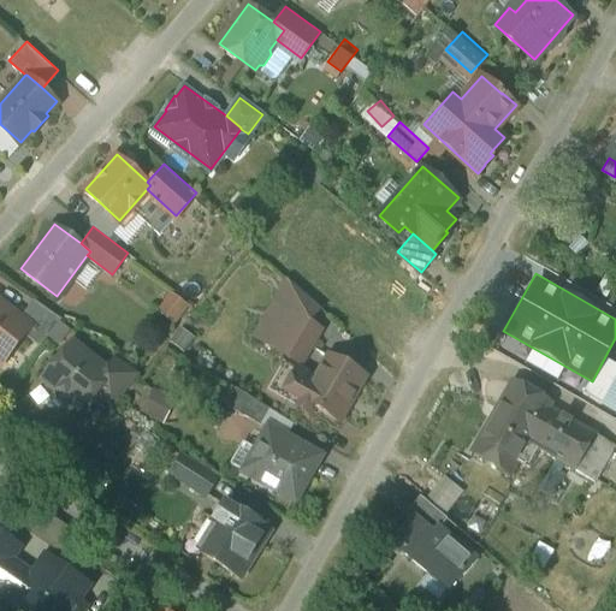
[(321,307),(289,278),(256,334),(279,349),(300,313),(311,320),(321,307)]
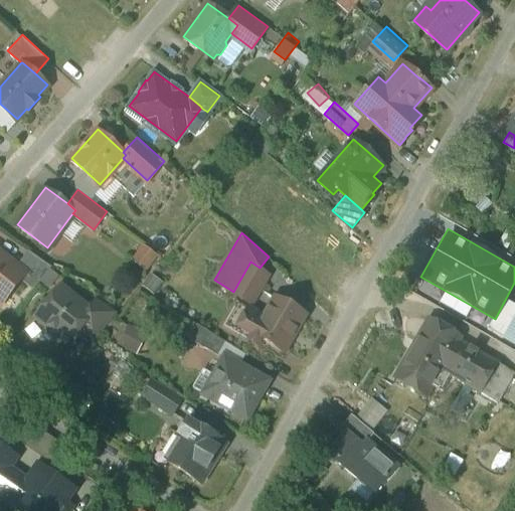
[(158,253),(143,243),(132,259),(147,269),(158,253)]
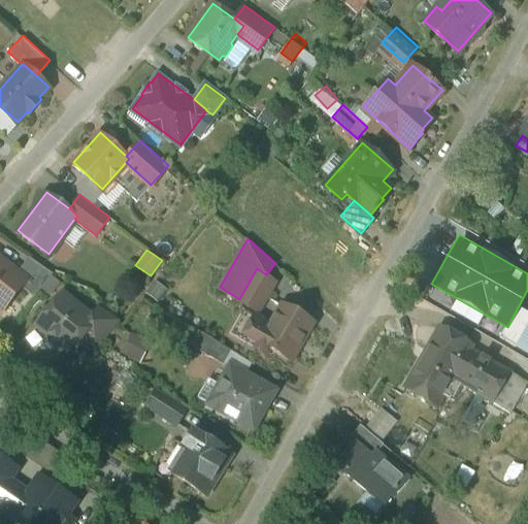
[(54,271),(29,255),(21,267),(25,270),(22,274),(28,279),(23,285),(35,295),(54,271)]
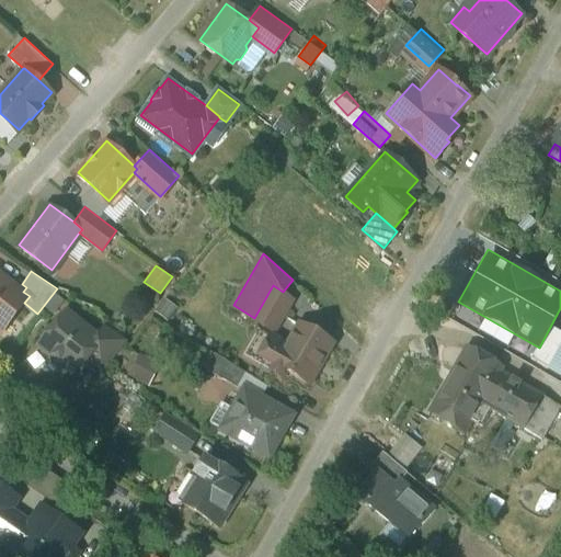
[(0,273),(0,330),(1,331),(24,303),(30,296),(23,292),(0,273)]
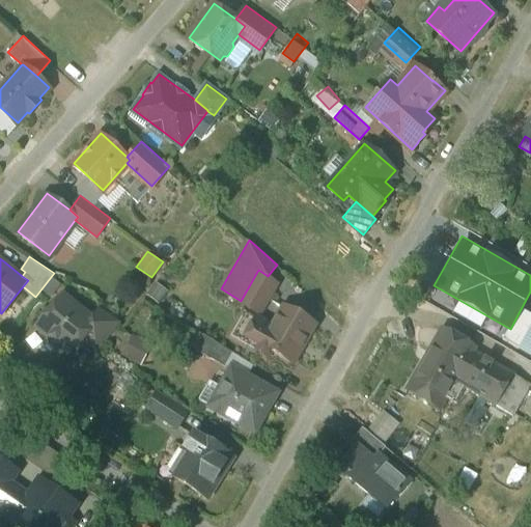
[(268,276),(258,270),(241,301),(240,302),(259,313),(278,281),(268,276)]
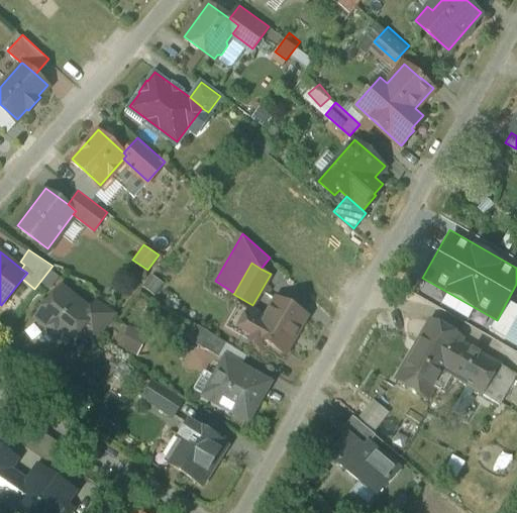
[(62,287),(52,299),(46,299),(39,308),(39,313),(37,317),(67,340),(78,327),(84,326),(94,313),(90,310),(62,287)]
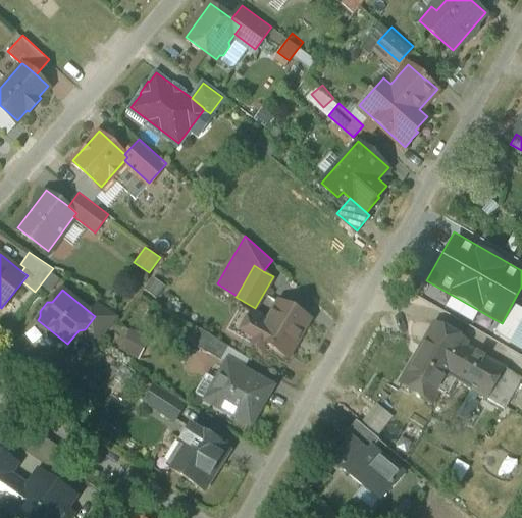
[(310,318),(278,300),(268,317),(254,309),(242,330),(256,339),(253,345),(261,349),(265,342),(289,356),(310,318)]
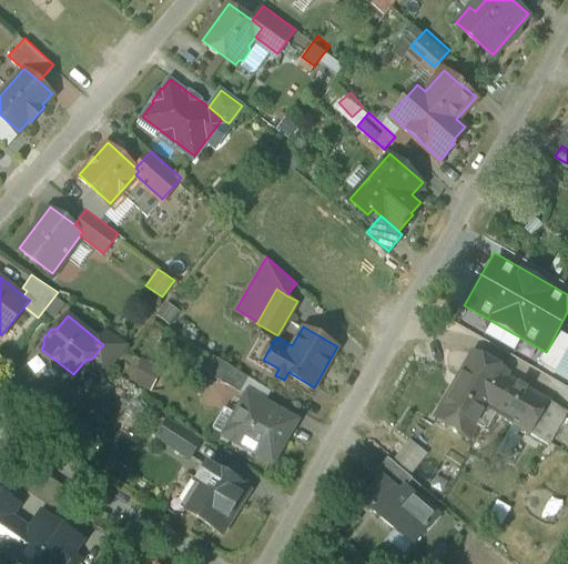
[(130,343),(108,328),(99,341),(103,344),(92,359),(108,371),(130,343)]
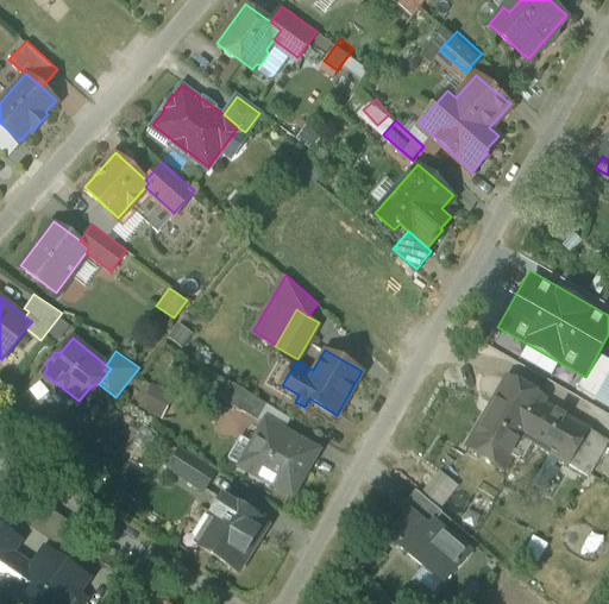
[(544,396),(508,376),(469,445),(503,466),(513,451),(541,400),(544,396)]
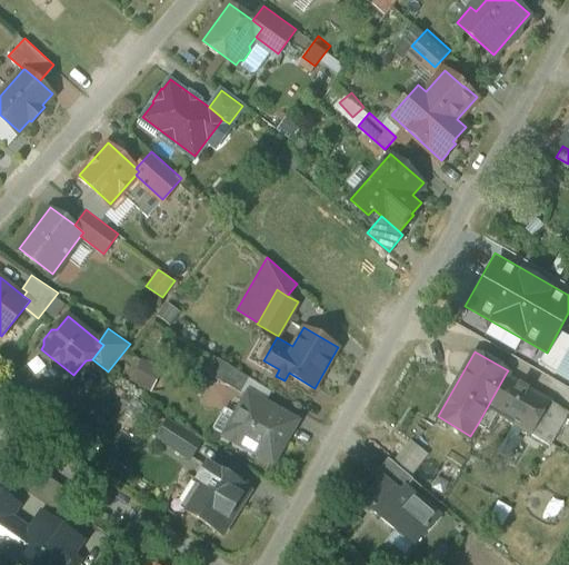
[(249,375),(219,358),(210,373),(240,390),(249,375)]
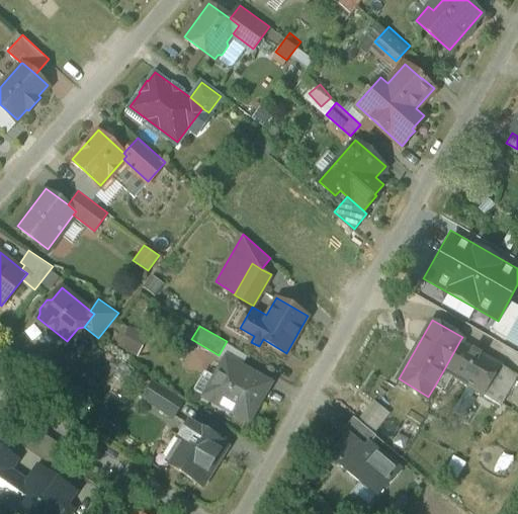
[(147,337),(130,327),(119,345),(137,355),(147,337)]
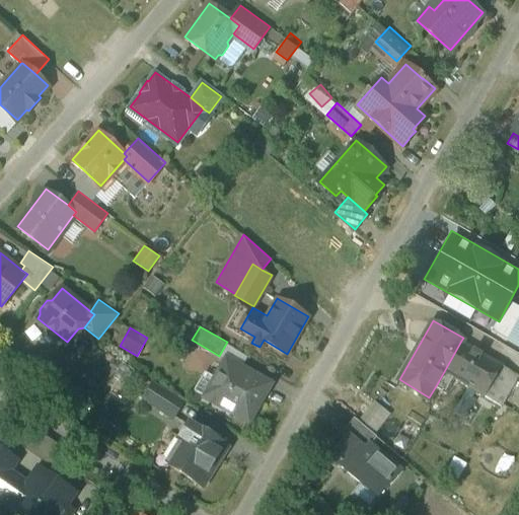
[(518,373),(461,341),(437,384),(446,389),(453,376),(501,403),(518,373)]
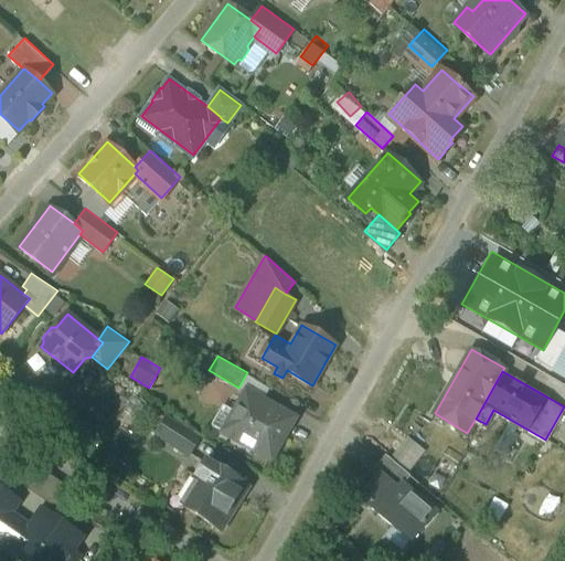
[(294,416),(247,390),(224,431),(270,457),(294,416)]
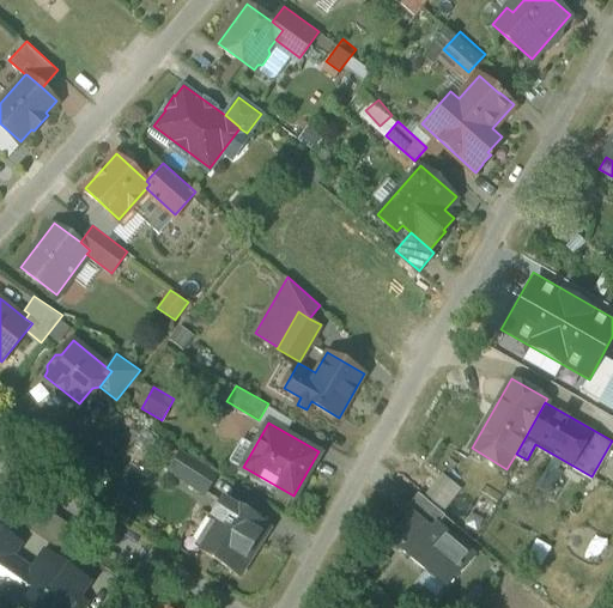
[(217,474),(181,450),(169,469),(206,492),(206,491),(217,474)]
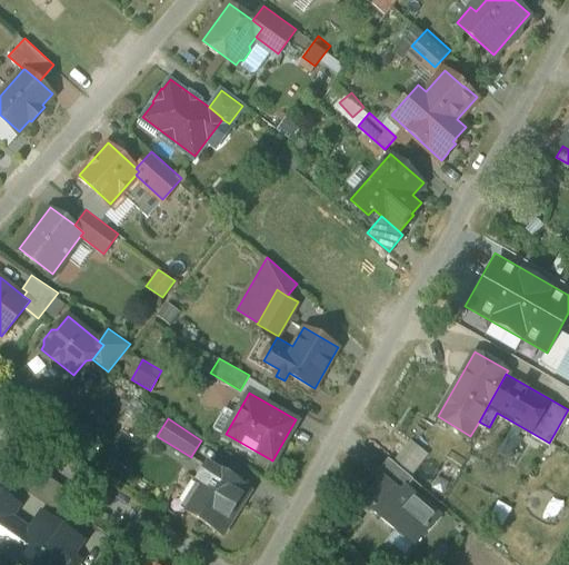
[(413,477),(388,456),(375,473),(381,478),(382,478),(399,493),(403,487),(405,487),(413,477)]
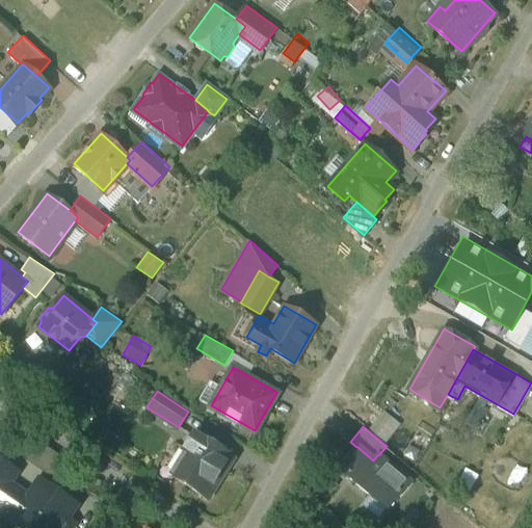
[(232,455),(194,432),(194,433),(184,449),(190,453),(176,477),(209,498),(219,479),(217,478),(232,455)]
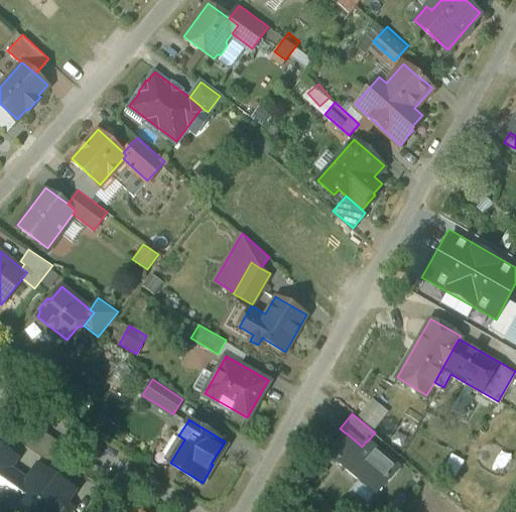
[(367,441),(366,441),(362,446),(347,433),(346,433),(329,454),(375,493),(397,468),(367,441)]
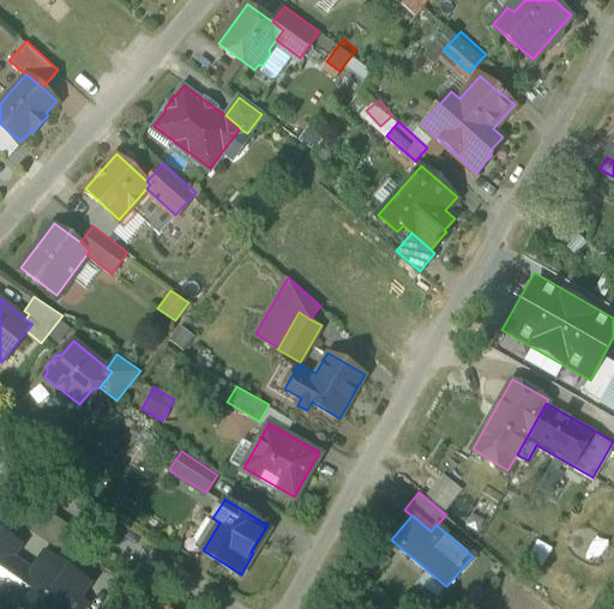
[(0,540),(0,567),(13,548),(0,540)]
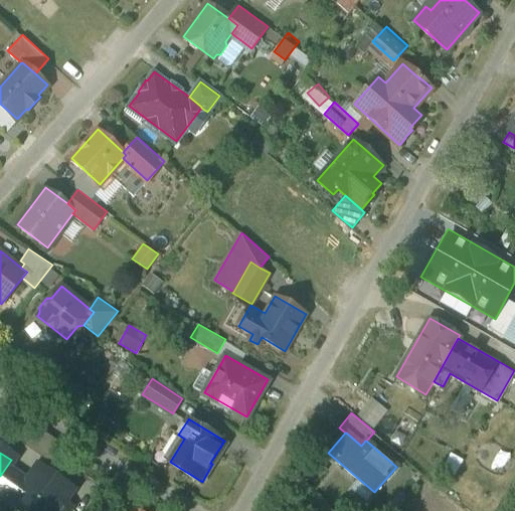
[(40,470),(15,505),(23,510),(50,510),(66,488),(40,470)]
